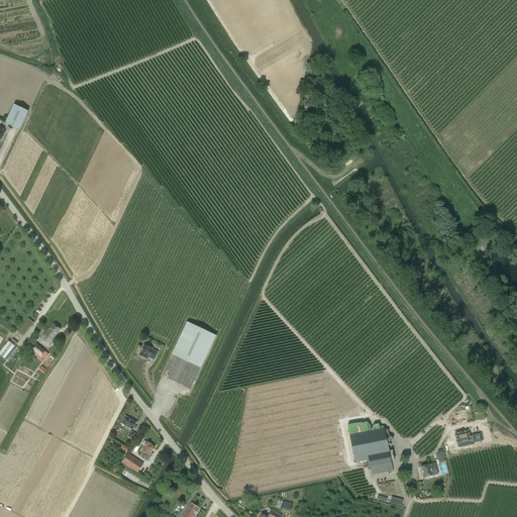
[(6,123),(19,129),(28,111),(14,105),(6,123)]
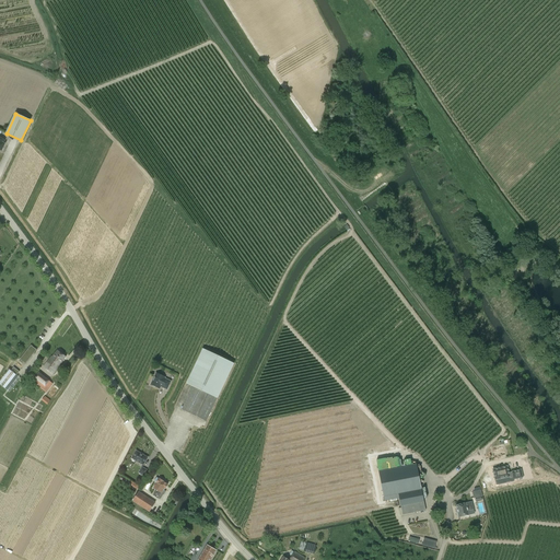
[(20,360),(25,364),(36,350),(31,346),(20,360)]
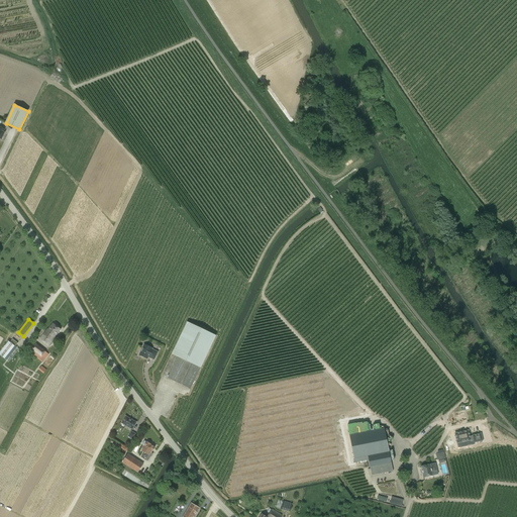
[(178,356),(168,379),(190,389),(215,335),(187,322),(172,354),(178,356)]
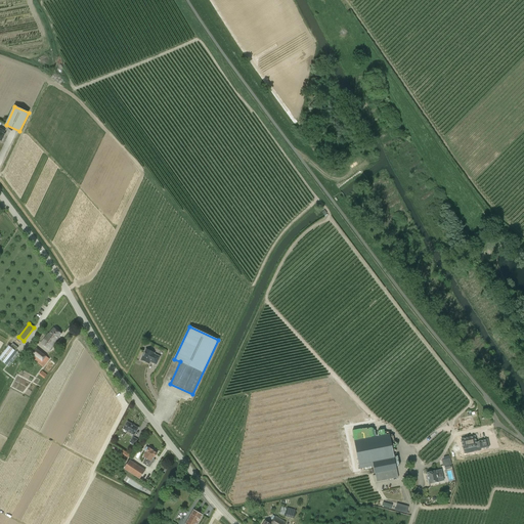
[(48,335),(40,344),(49,351),(57,341),(56,340),(61,334),(54,328),(48,335)]
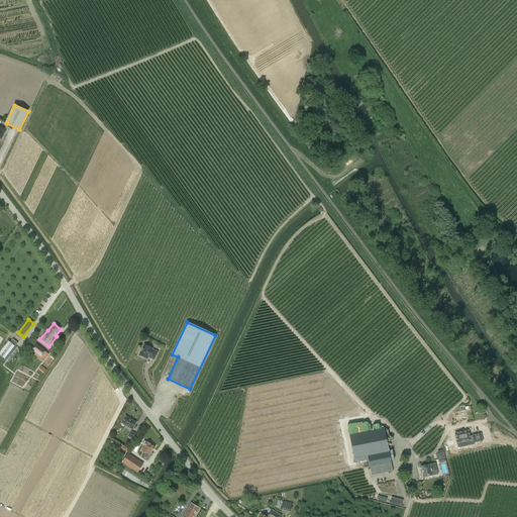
[(17,343),(12,339),(10,342),(8,341),(0,350),(0,355),(8,363),(18,349),(15,346),(17,343)]
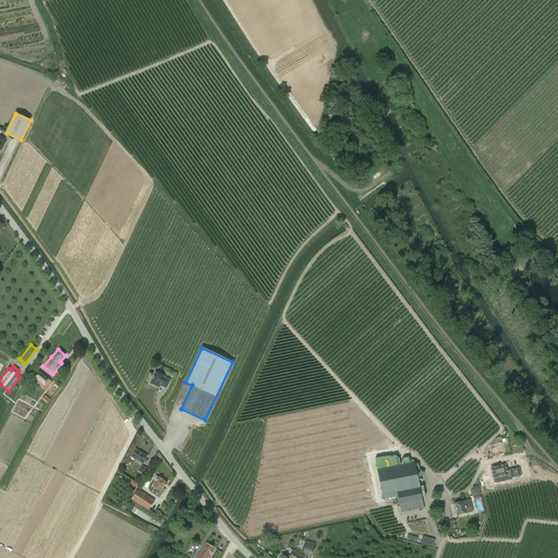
[(34,377),(32,380),(46,391),(52,383),(49,379),(38,371),(34,377)]
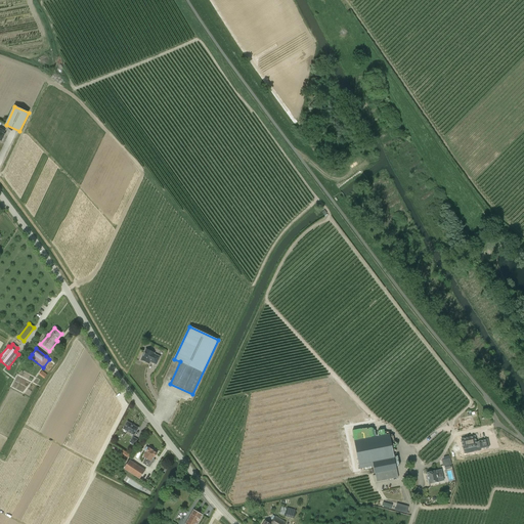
[(141,360),(142,360),(142,362),(144,362),(145,362),(149,364),(150,362),(156,364),(160,357),(154,354),(155,353),(145,349),(141,360)]
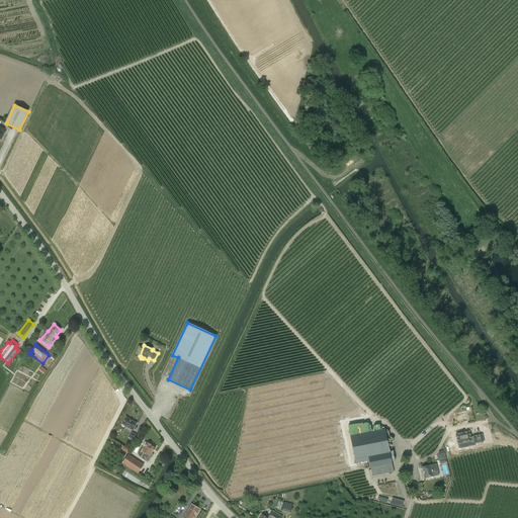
[(454,415),(456,423),(467,420),(465,412),(454,415)]
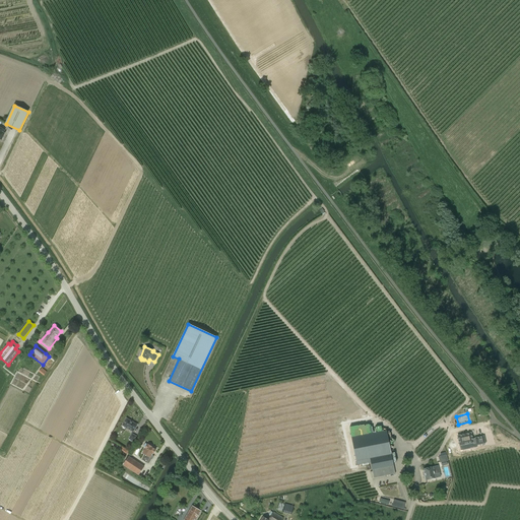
[(122,426),(133,432),(137,425),(126,418),(122,426)]
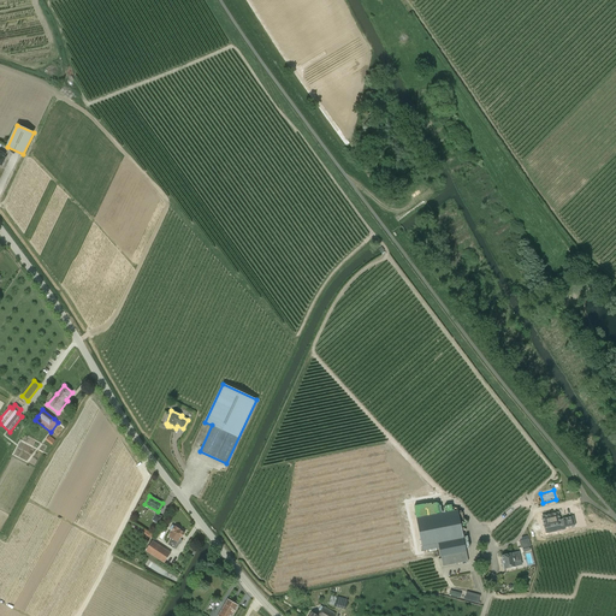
[(458,510),(416,519),(422,551),(438,548),(440,557),(443,567),(468,562),(466,552),(467,552),(463,538),(458,510)]
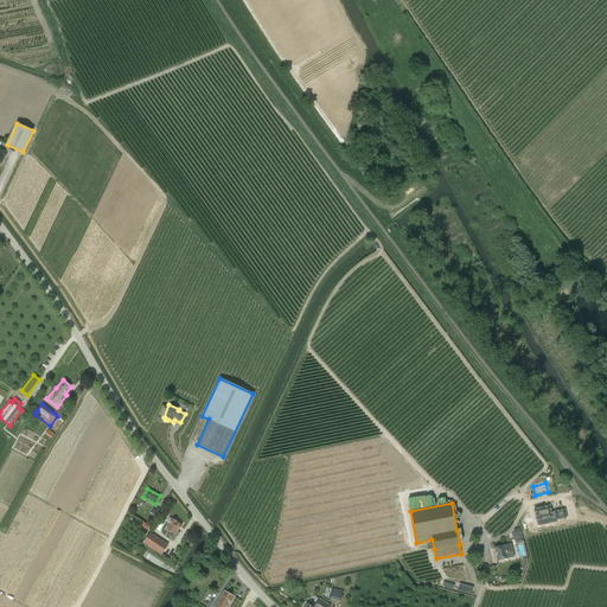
[(556,518),(557,519),(567,517),(564,509),(555,511),(553,512),(551,505),(535,509),(537,521),(553,517),(553,518),(556,518)]
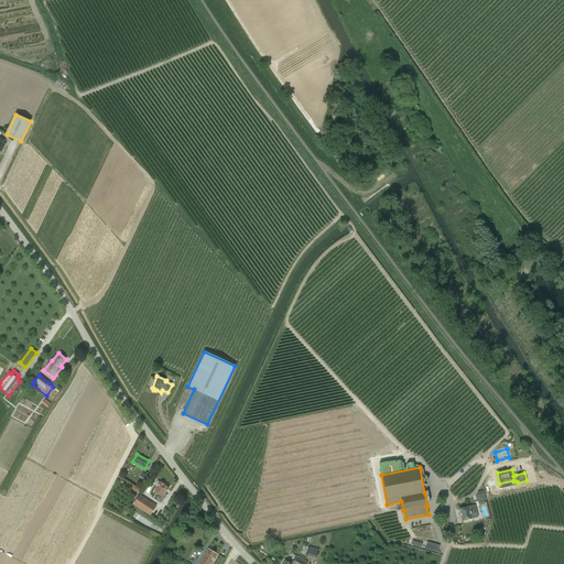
[(166,492),(169,488),(164,486),(164,485),(160,483),(158,481),(155,485),(158,486),(158,487),(154,491),(158,494),(154,498),(154,499),(159,502),(160,501),(161,502),(164,498),(166,496),(164,494),(166,492)]
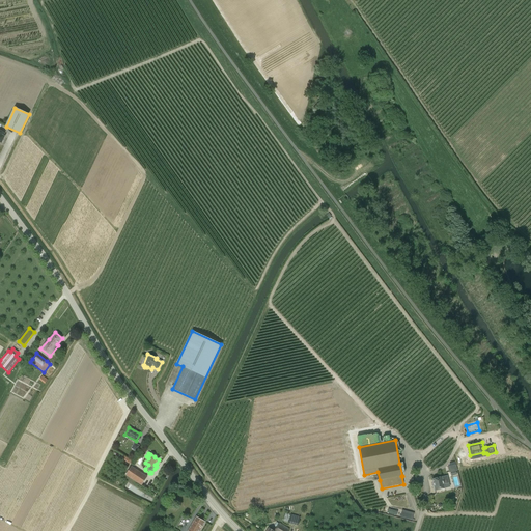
[(456,471),(457,471),(455,465),(447,467),(449,473),(450,473),(451,475),(456,474),(456,471)]
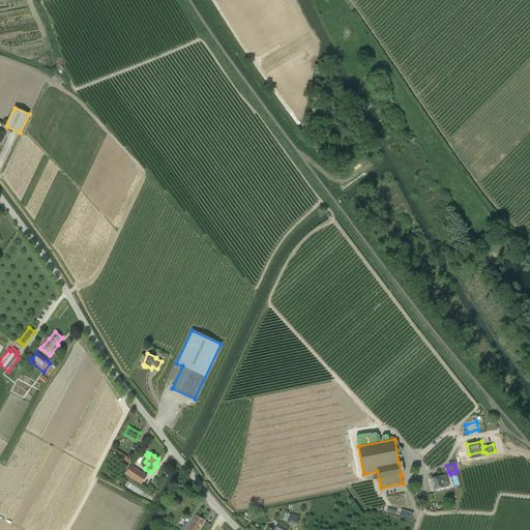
[(147,476),(131,466),(125,474),(141,484),(147,476)]
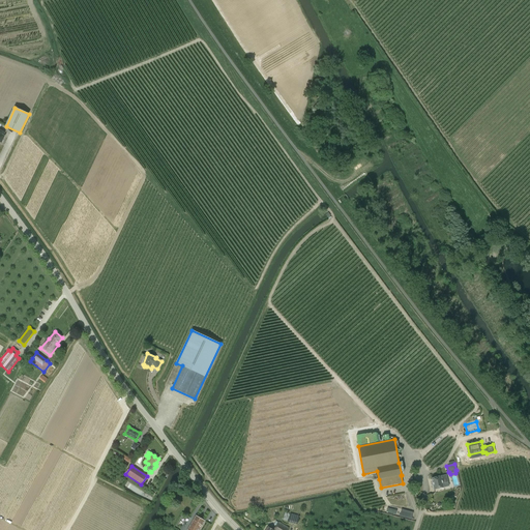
[(433,489),(434,489),(434,490),(443,488),(442,483),(448,482),(446,475),(432,478),(433,486),(432,486),(433,489)]
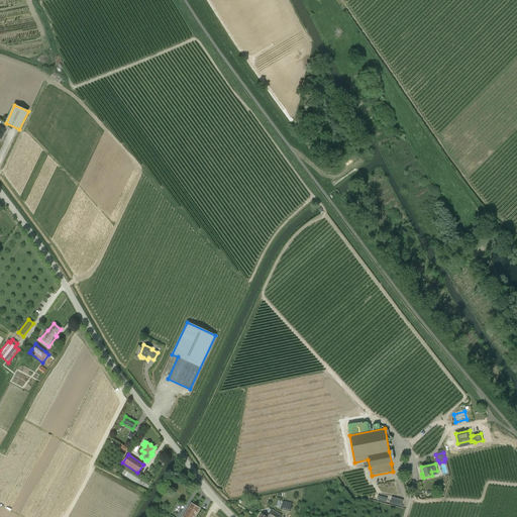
[(391,497),(390,504),(402,506),(403,498),(391,497)]
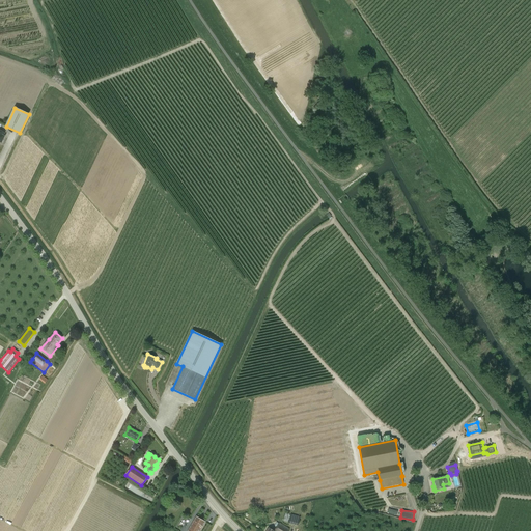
[(300,516),(288,513),(287,518),(289,518),(288,524),(292,524),(298,526),(300,519),(300,516)]
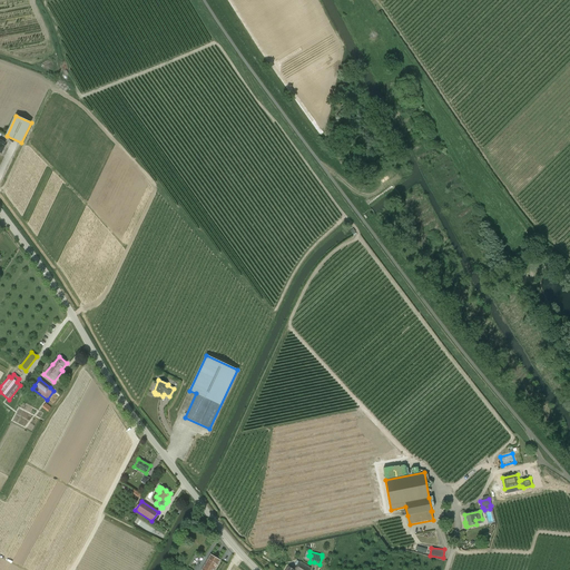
[(214,569),(219,560),(210,554),(200,569),(214,569)]
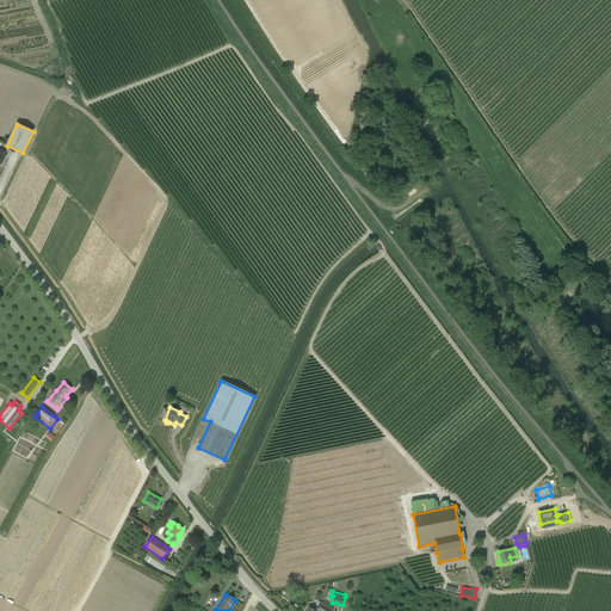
All buildings are outlined.
